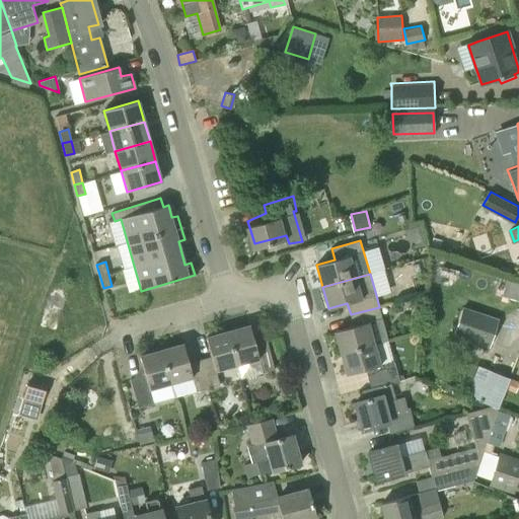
[(504,292),(518,296),(518,282),(508,279),(504,292)]
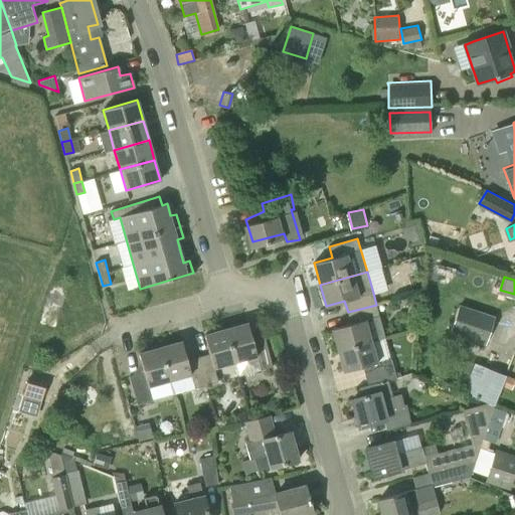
[(338,350),(371,341),(365,321),(378,317),(376,305),(348,312),(351,324),(332,329),(338,350)]
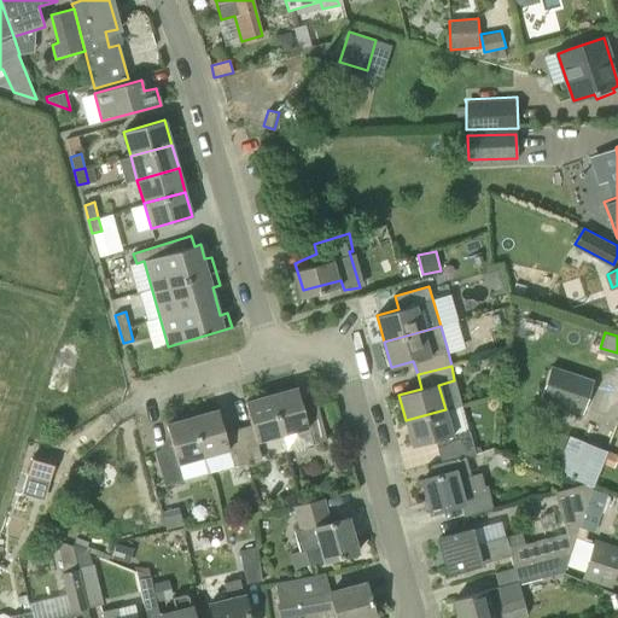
[(584,415),(595,380),(553,366),(541,402),(584,415)]
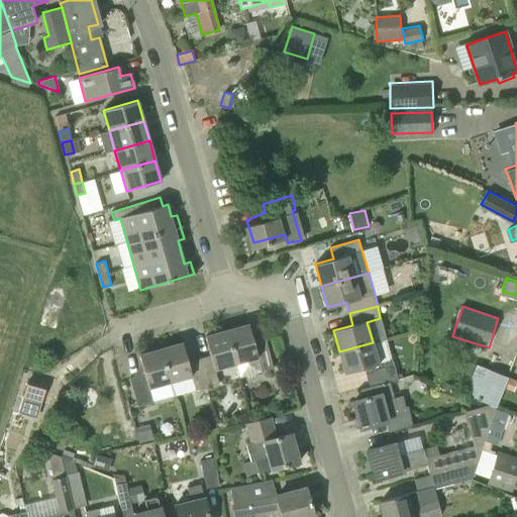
[(253,342),(248,323),(227,329),(236,363),(240,378),(274,368),(266,339),(253,342)]
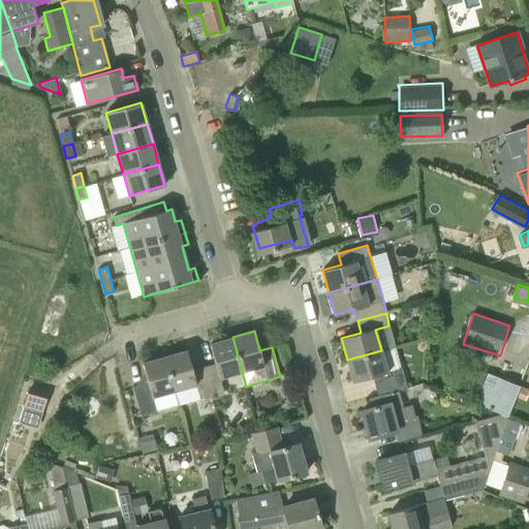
[(211,396),(224,392),(220,377),(242,371),(232,337),(210,343),(216,363),(203,367),(211,396)]
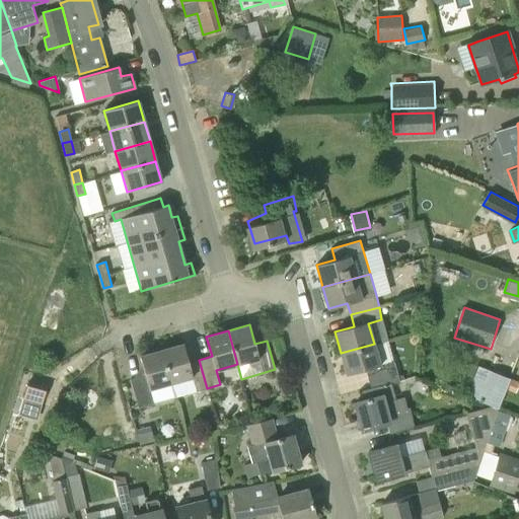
[(388,341),(374,344),(341,353),(347,375),(366,369),(369,381),(371,388),(376,386),(385,384),(383,377),(397,373),(394,361),(388,341)]
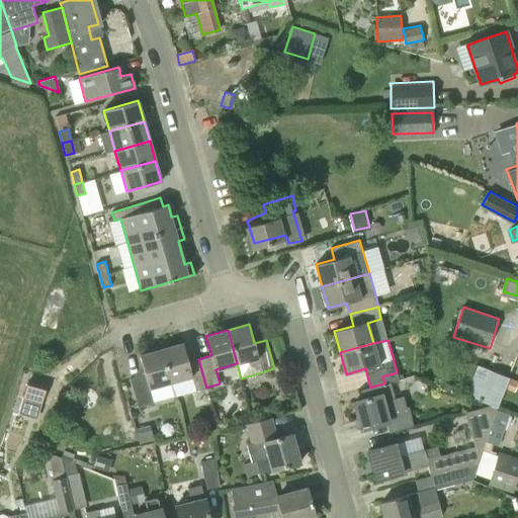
[(188,362),(183,343),(161,349),(174,397),(206,387),(198,359),(188,362)]
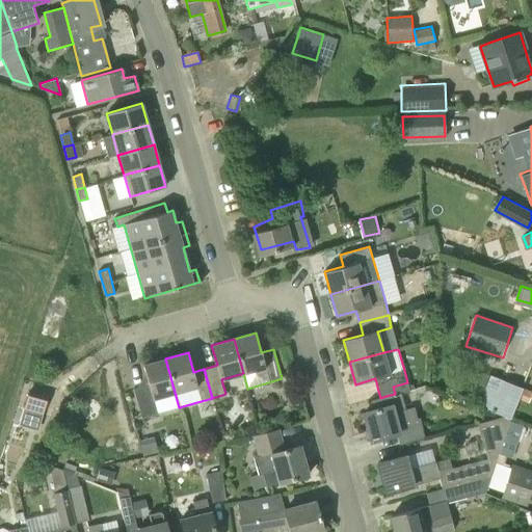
[(141,418),(157,414),(179,407),(165,358),(143,365),(149,384),(133,389),(141,418)]
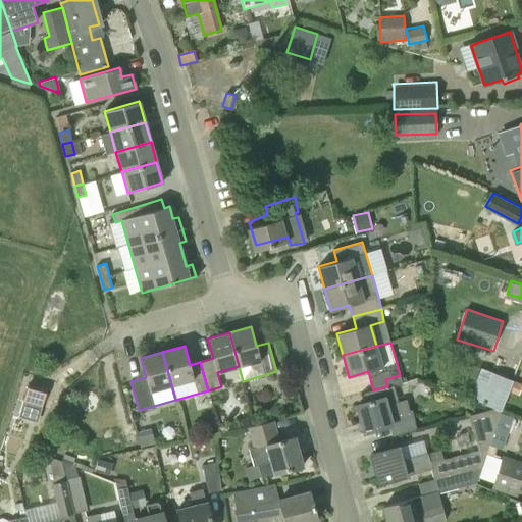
[(503,412),(515,381),(482,369),(470,399),(503,412)]
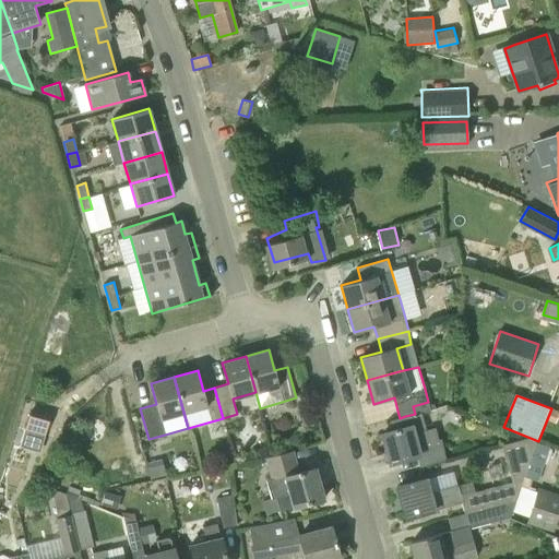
[(52,414),(32,408),(21,444),(40,450),(52,414)]
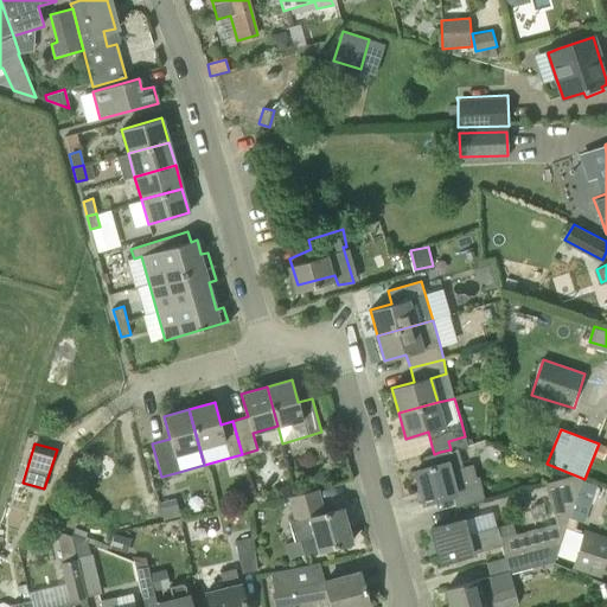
[(464,467),(446,473),(440,452),(434,454),(421,457),(425,468),(415,472),(423,502),(453,494),(455,508),(485,499),(479,475),(477,477),(473,465),(464,467)]
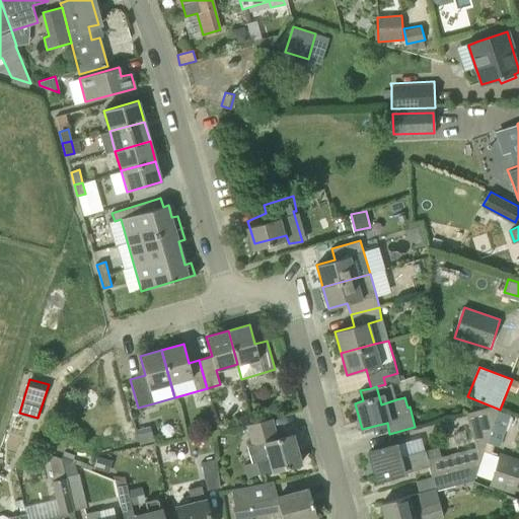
[(430,466),(433,475),(479,463),(483,452),(486,443),(497,411),(497,409),(491,406),(465,414),(474,447),(440,456),(428,459),(426,450),(399,455),(397,444),(368,452),(376,480),(405,472),(405,473),(430,466)]
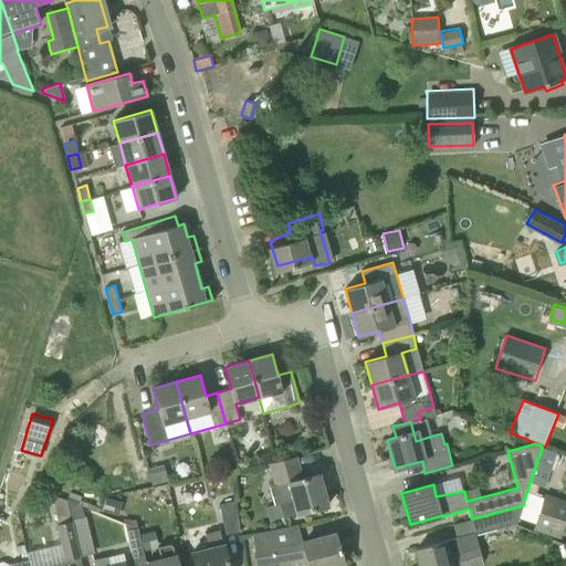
[(542,448),(530,483),(544,488),(556,452),(542,448)]
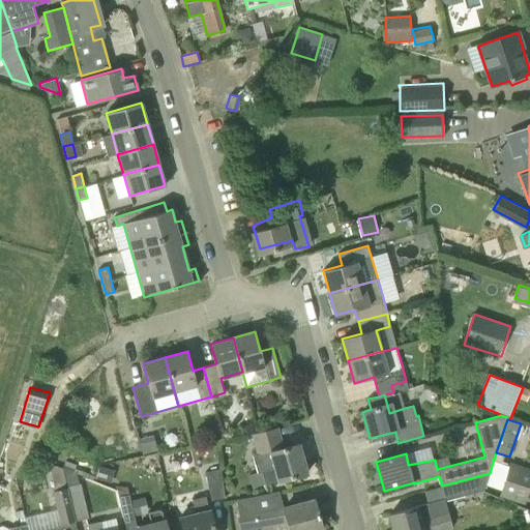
[(283,448),(277,428),(252,434),(257,453),(253,455),(258,473),(262,472),(265,484),(276,481),(276,482),(306,475),(298,444),(283,448)]
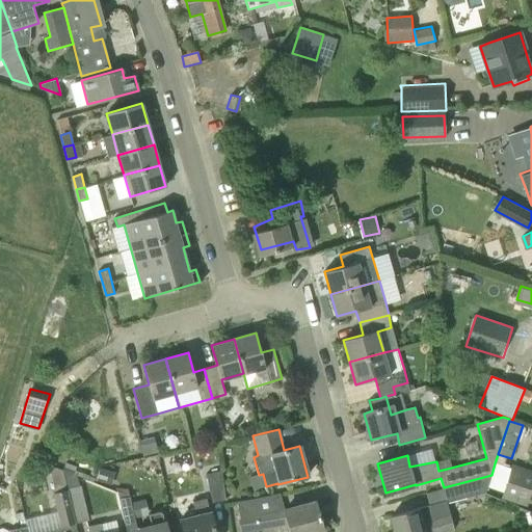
[(143,457),(158,453),(154,437),(139,441),(143,457)]
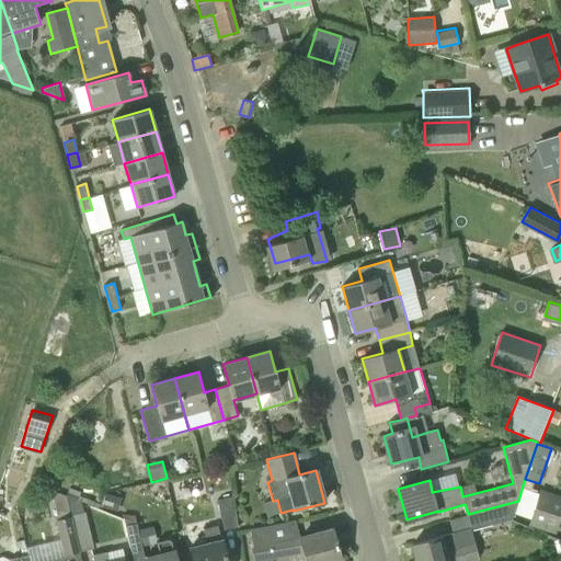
[(507,479),(506,464),(493,465),(493,479),(507,479)]
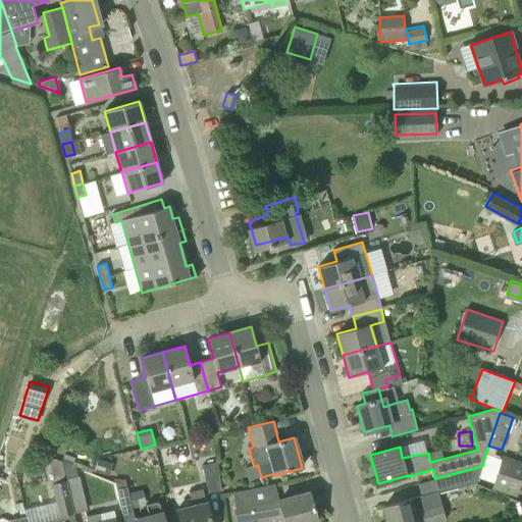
[(478,477),(492,483),(501,460),(485,455),(482,466),(478,477)]
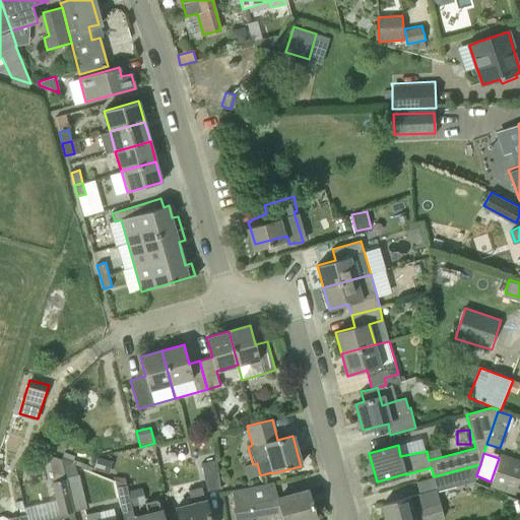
[(519,478),(519,459),(501,453),(499,458),(491,481),(490,485),(515,495),(519,478)]
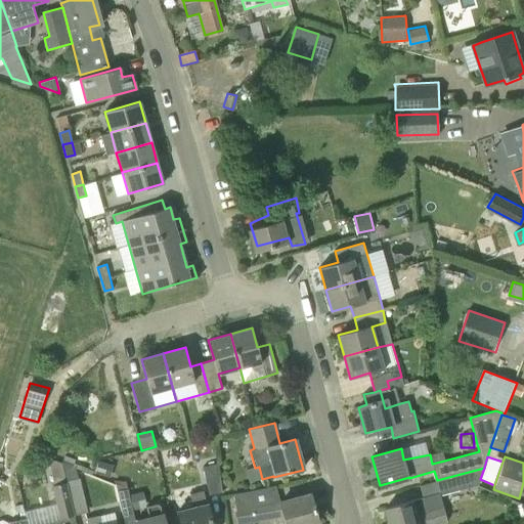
[(64,523),(64,522),(75,519),(61,463),(55,461),(47,462),(53,484),(50,485),(58,520),(42,523),(64,523)]
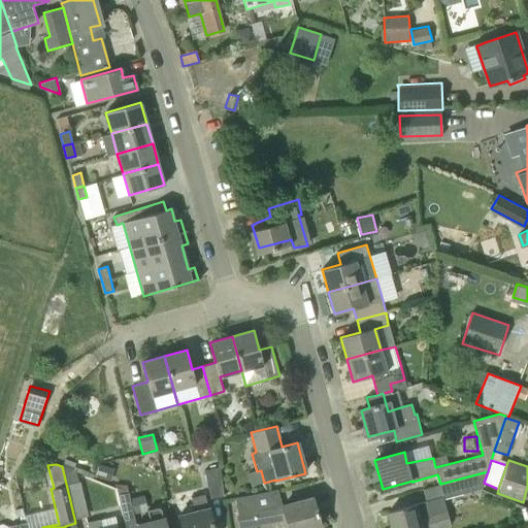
[(76,472),(62,466),(75,523),(89,519),(79,482),(78,482),(76,472)]
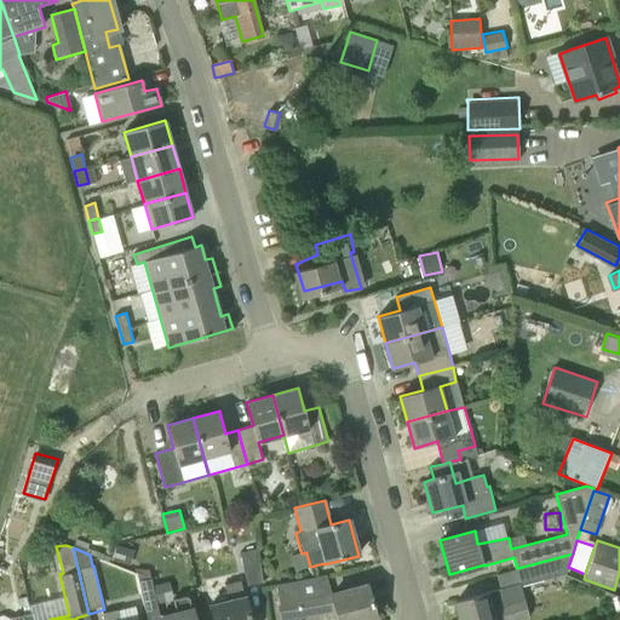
[(248,586),(263,583),(259,550),(241,554),(248,586)]
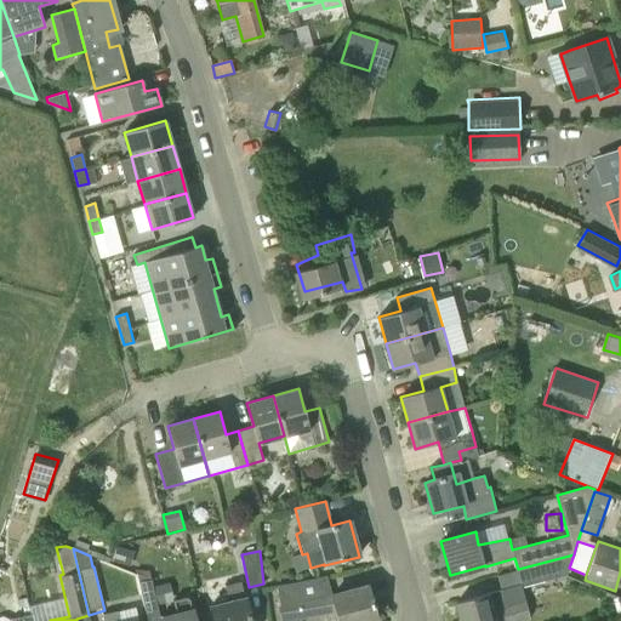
[(523,584),(523,587),(567,575),(569,568),(574,554),(518,569),(523,584)]
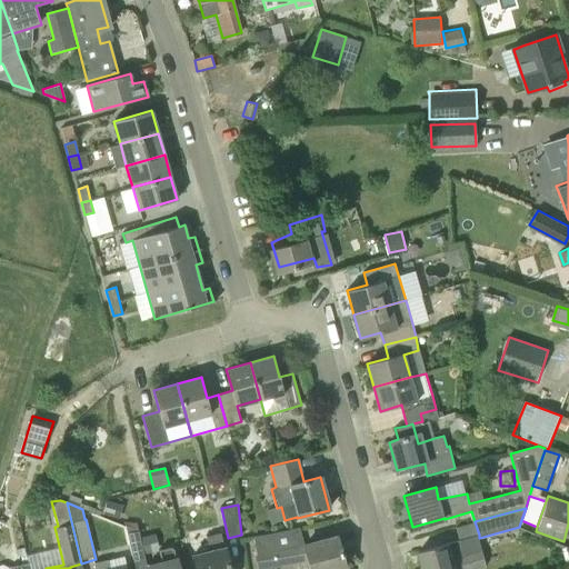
[(146,563),(137,522),(125,521),(135,568),(178,568),(176,557),(175,557),(173,546),(158,550),(161,560),(146,563)]
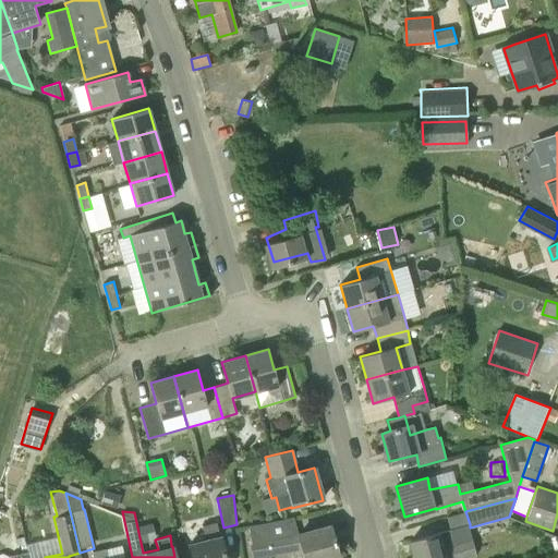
[(299,535),(294,519),(293,518),(250,526),(253,556),(302,548),(304,557),(330,557),(338,556),(330,526),(299,535)]
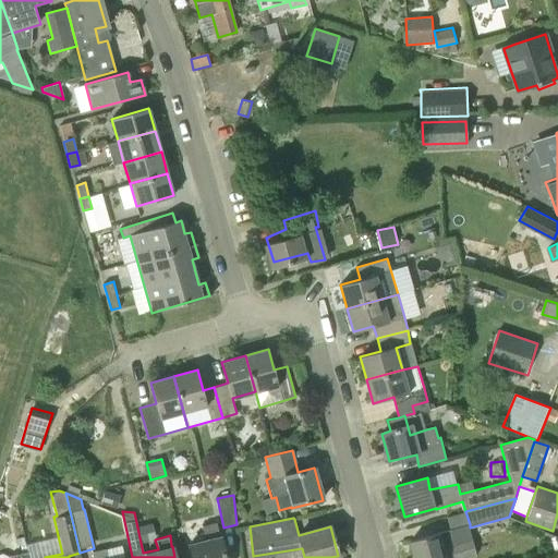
[(219,535),(216,523),(202,525),(204,538),(189,543),(192,557),(225,557),(220,535),(219,535)]
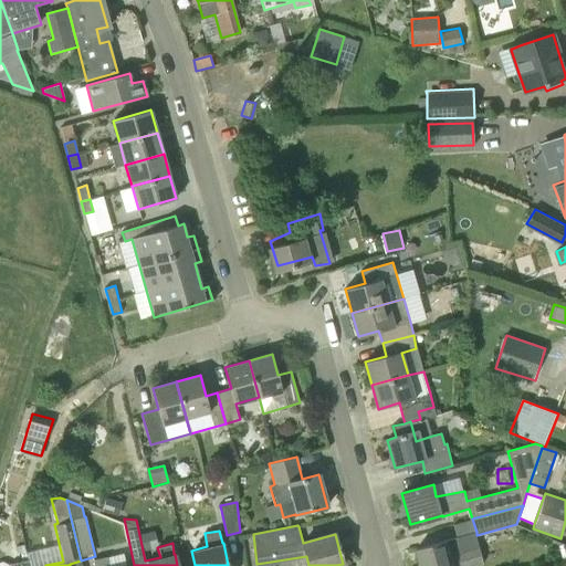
[(479,548),(481,547),(477,535),(477,532),(446,541),(416,548),(416,549),(417,549),(421,565),(475,565),(483,564),(479,548)]
